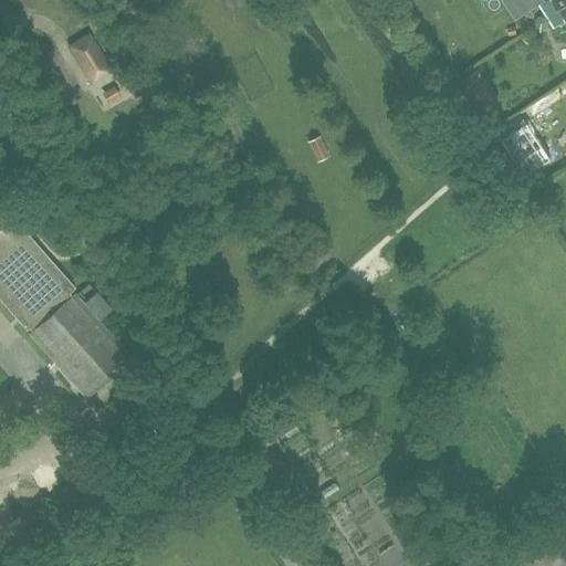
[(525,16),(515,0),(502,0),(516,21),(525,16)]
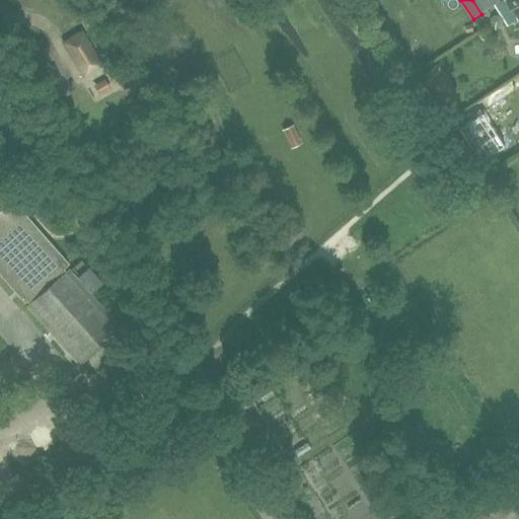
[(518,0),(508,0),(518,17),(518,0)]
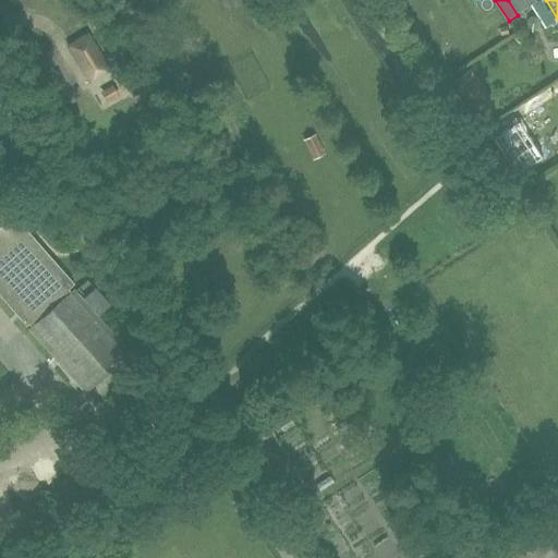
[(109,69),(89,35),(86,35),(68,46),(68,49),(87,83),(89,84),(110,71),(109,69)]
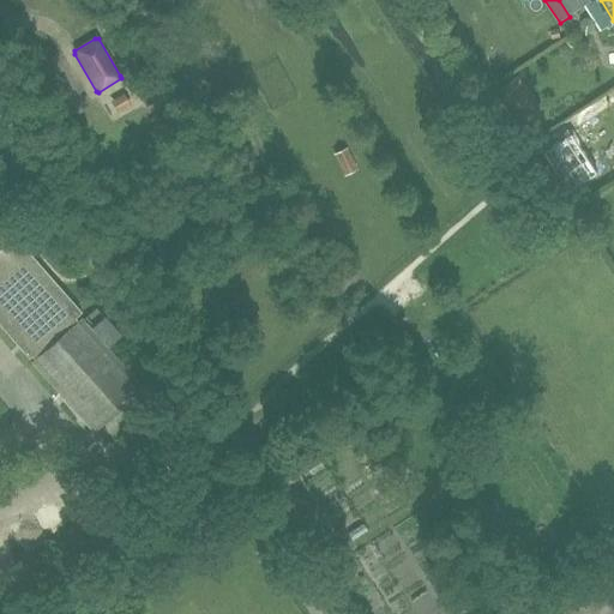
[(572,133),(542,154),(569,193),(599,174),(572,133)]
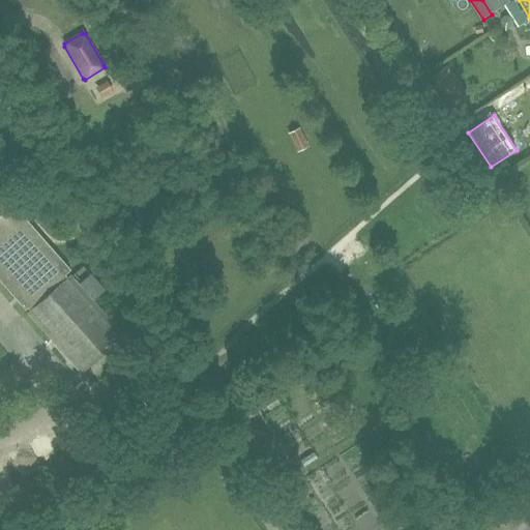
[(299,127),(288,134),(297,152),(308,146),(299,127)]
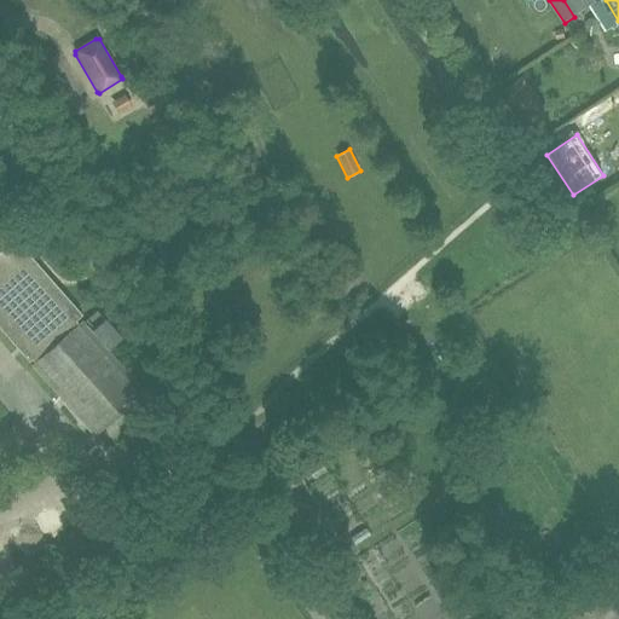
[(10,242),(0,250),(0,330),(28,363),(30,360),(34,364),(32,366),(58,395),(92,435),(132,401),(142,392),(106,352),(91,335),(82,324),(81,323),(77,325),(75,322),(81,316),(36,265),(13,239),(10,242)]
